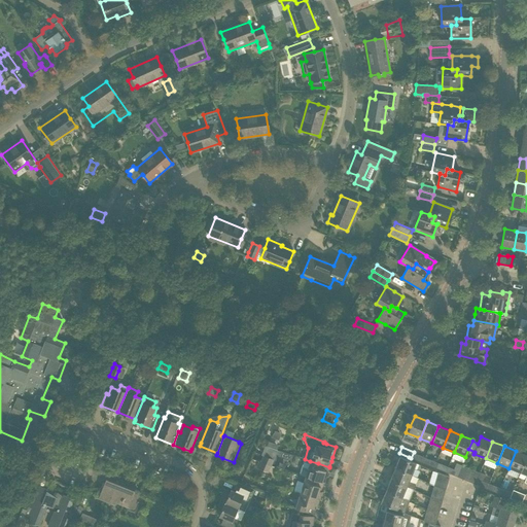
[(526,455),(516,451),(508,468),(520,472),(526,455)]
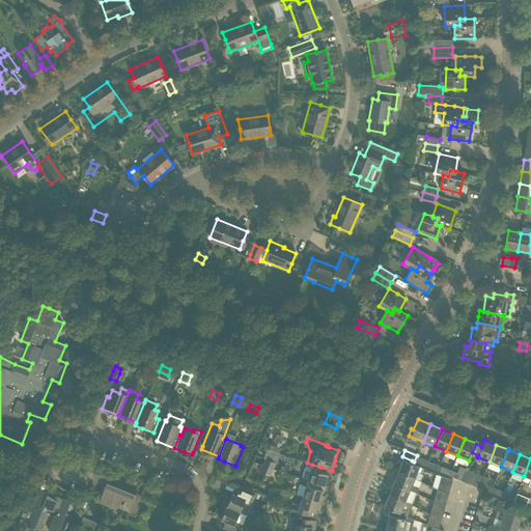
[(425,467),(428,460),(420,457),(418,464),(425,467)]
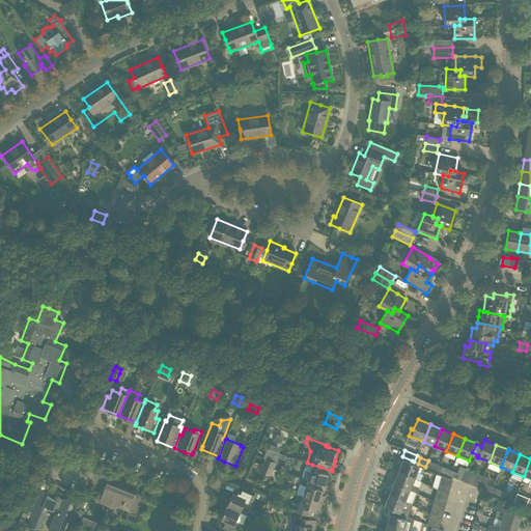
[(262,465),(274,470),(276,464),(266,458),(262,465)]
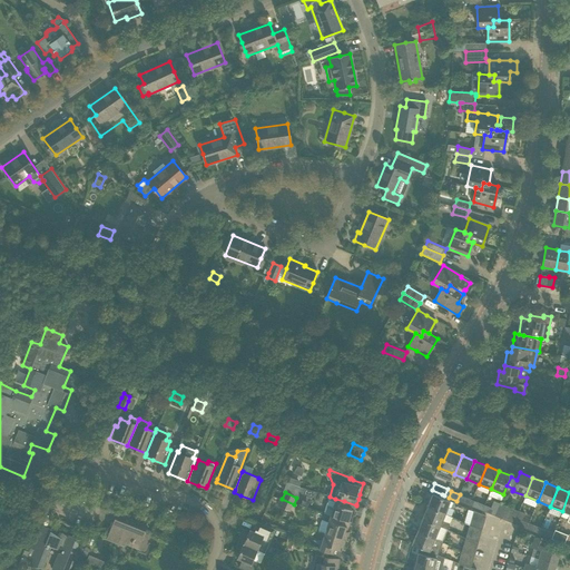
[(450,501),(442,498),(432,494),(426,507),(445,514),(450,501)]
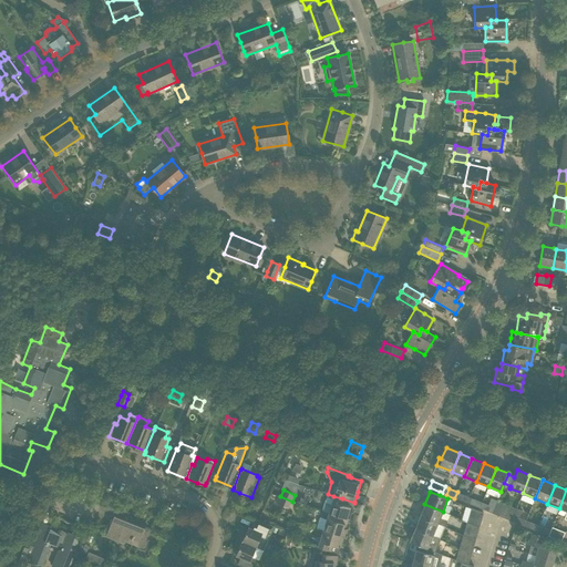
[(328,513),(337,516),(349,519),(354,503),(333,496),(328,494),(322,511),(328,513)]
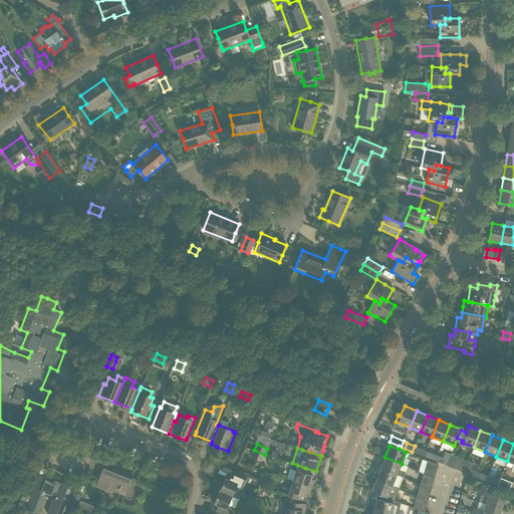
[(424,456),(426,451),(418,448),(416,453),(424,456)]
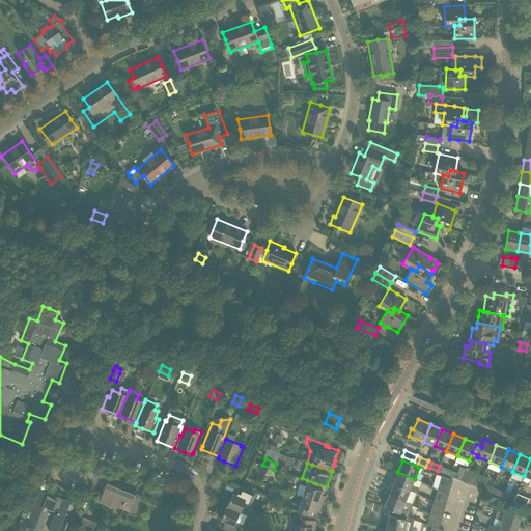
[(271,476),(274,470),(262,465),(259,472),(271,476)]
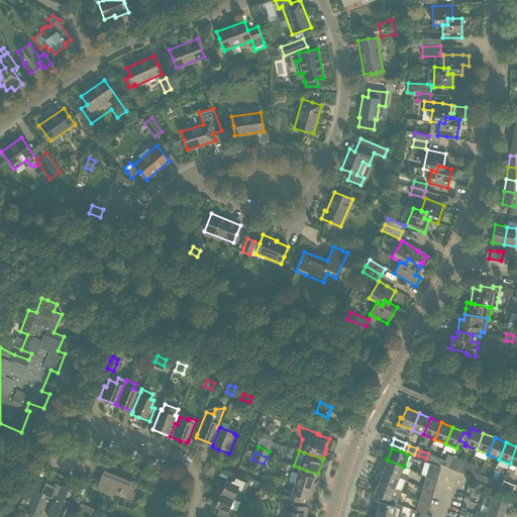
[(439,458),(437,462),(443,466),(449,468),(453,457),(447,454),(445,460),(439,458)]
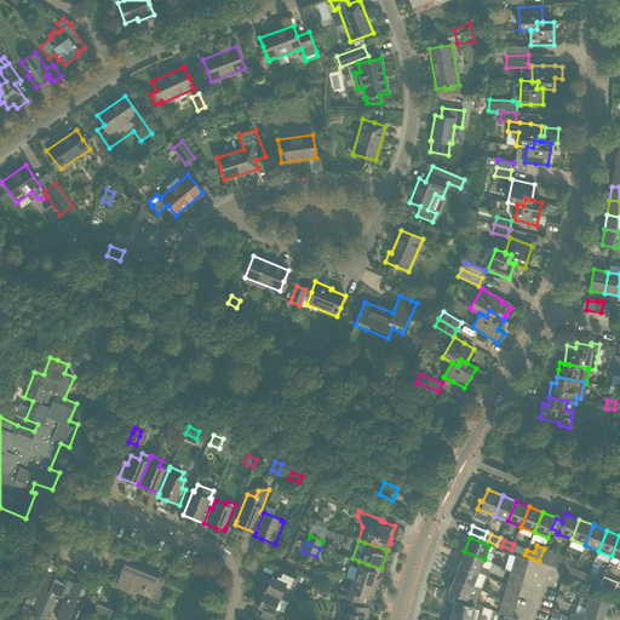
[(546,564),(551,551),(544,549),(539,561),(546,564)]
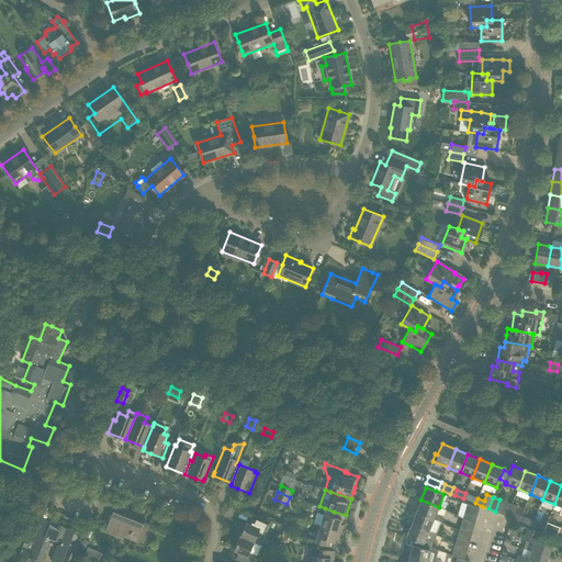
[(420,499),(416,512),(441,521),(444,517),(436,514),(439,507),(420,499)]
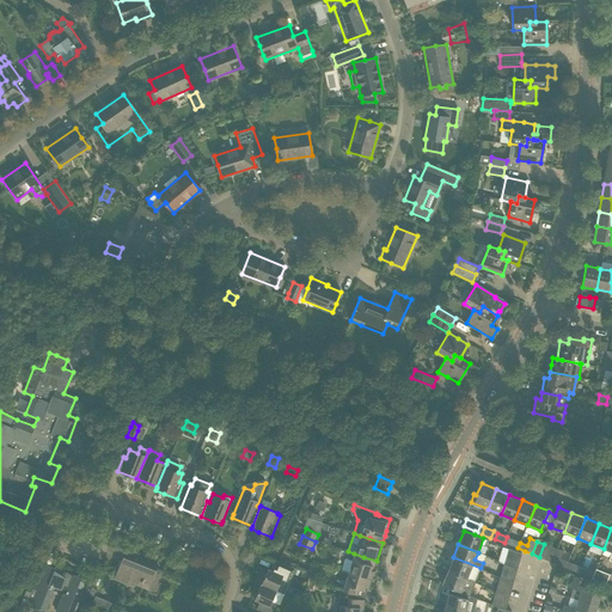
[(545,560),(551,546),(544,544),(539,557),(545,560)]
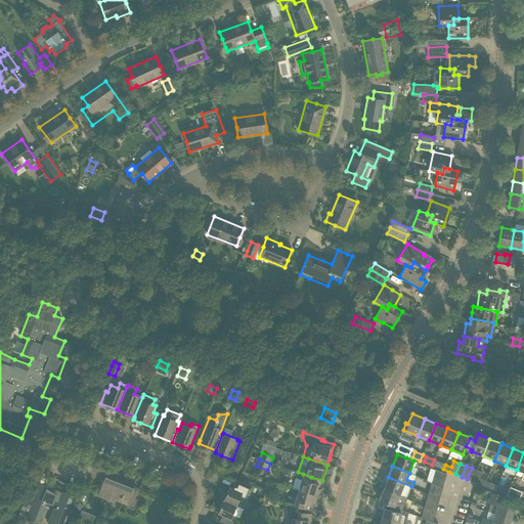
[(477,470),(472,468),(467,479),(473,481),(477,470)]
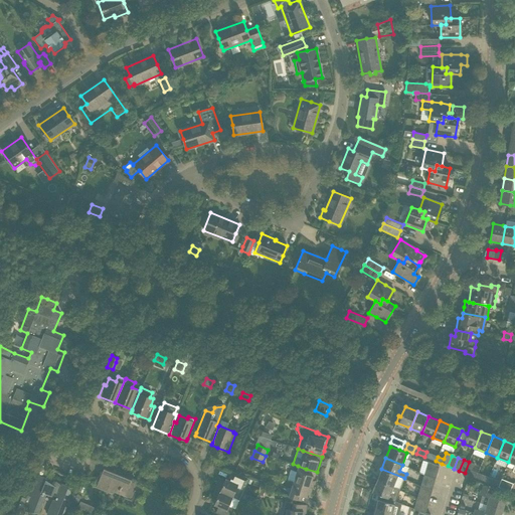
[(423,475),(436,479),(440,466),(428,462),(424,472),(423,475)]
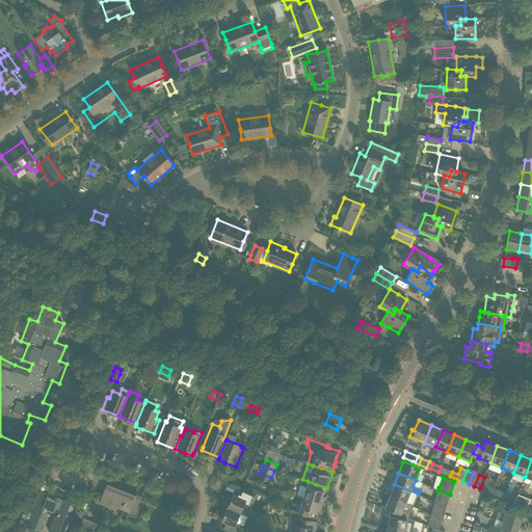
[(489,480),(484,477),(480,488),(485,490),(489,480)]
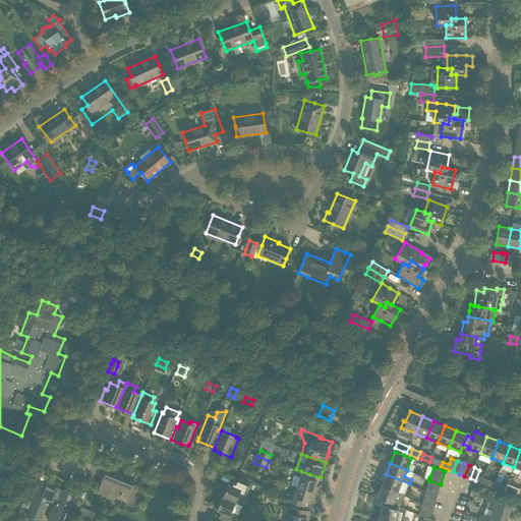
[(98,481),(96,487),(99,488),(98,493),(111,499),(112,495),(120,498),(122,494),(128,496),(133,483),(116,476),(117,474),(102,468),(99,475),(104,477),(102,482),(98,481)]
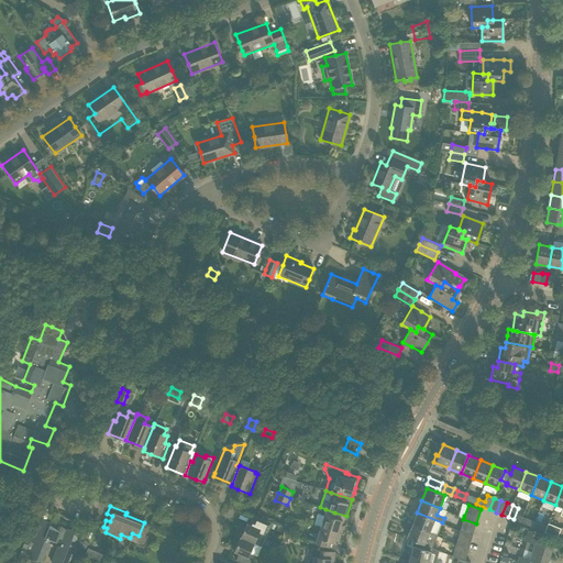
[(326,509),(323,516),(318,514),(315,523),(321,526),(321,527),(341,532),(343,526),(341,525),(342,520),(333,517),(334,512),(326,509)]
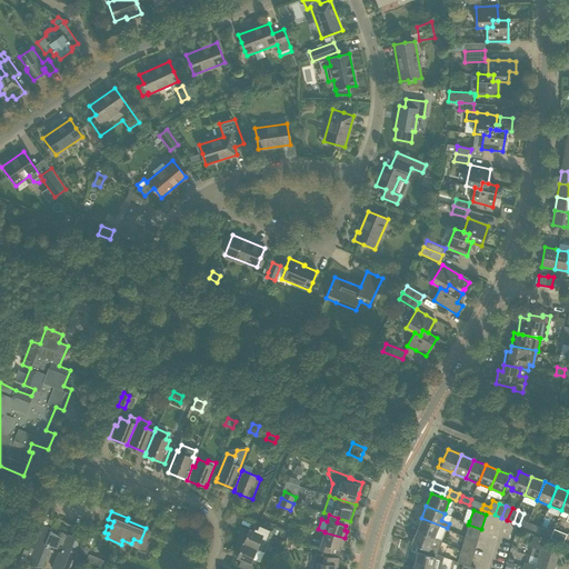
[(447,528),(421,518),(416,530),(435,538),(439,526),(446,529),(447,528)]
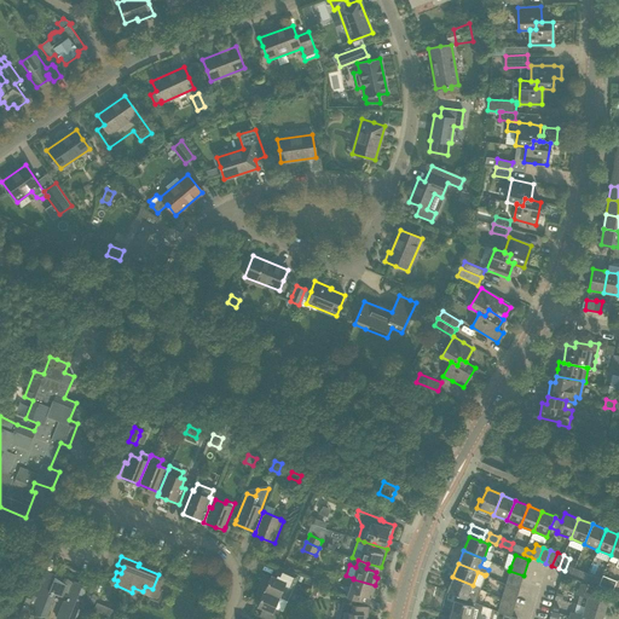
[(265,574),(258,589),(279,599),(279,597),(288,601),(298,577),(279,570),(276,578),(271,576),(270,577),(265,574)]
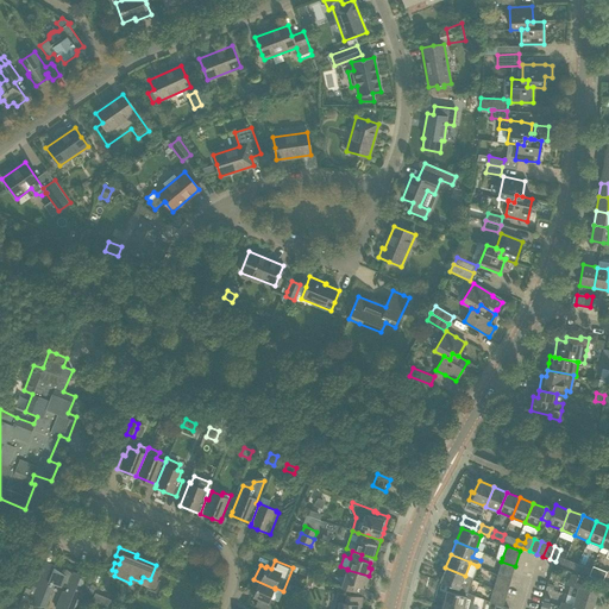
[(22,598),(19,602),(26,604),(25,607),(30,608),(31,604),(46,607),(55,584),(62,588),(63,584),(67,586),(66,591),(62,591),(58,601),(68,606),(66,608),(75,608),(80,600),(82,601),(85,594),(81,592),(83,586),(82,585),(86,577),(73,572),(73,573),(67,569),(63,575),(55,567),(55,565),(46,562),(42,575),(39,573),(33,586),(32,585),(31,589),(25,586),(22,598)]
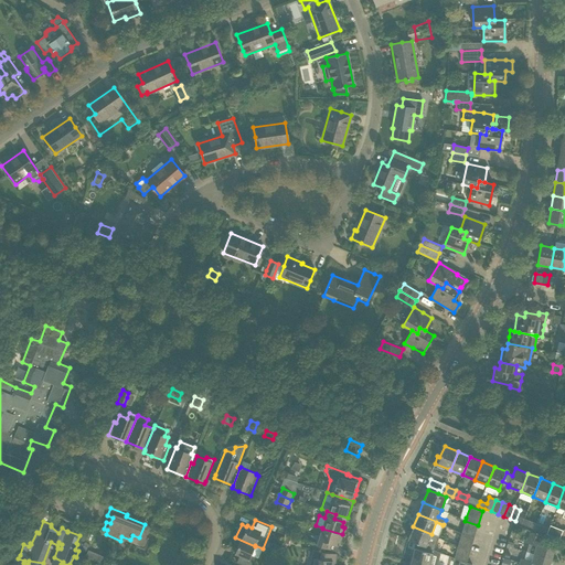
[(461,534),(473,539),(478,525),(465,521),(461,534)]
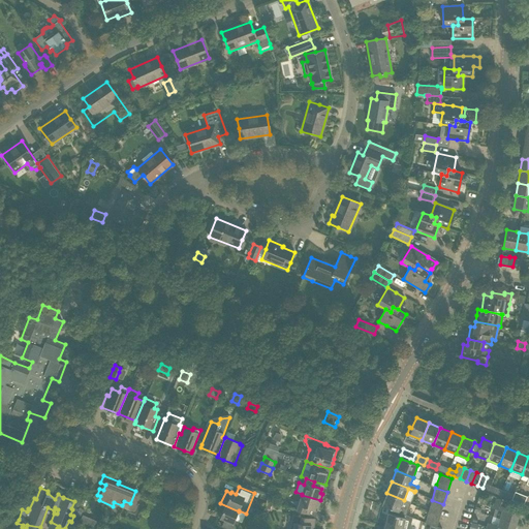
[(514,495),(511,500),(524,504),(527,496),(515,492),(514,495)]
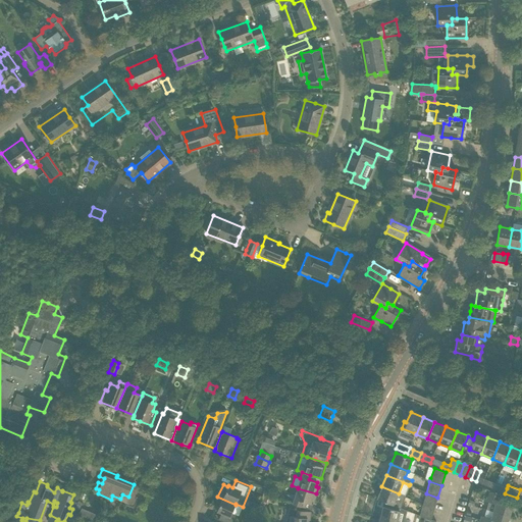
[(377,499),(392,505),(401,508),(405,497),(399,493),(381,486),(377,499)]
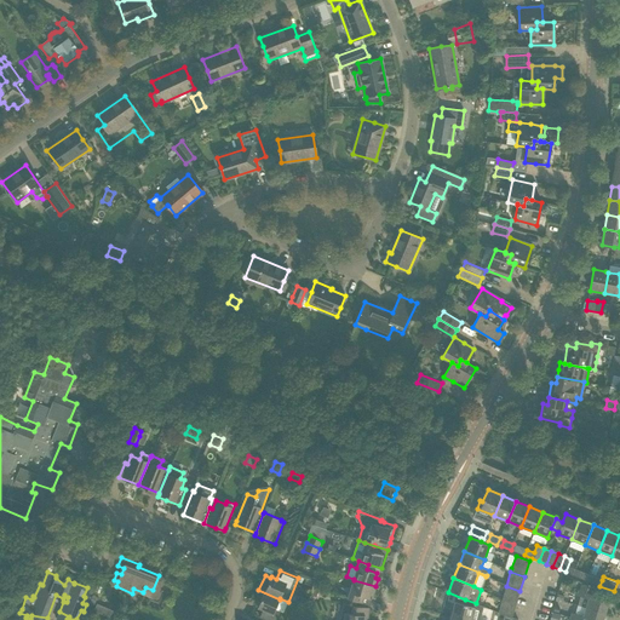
[(375,586),(354,580),(348,598),(369,606),(372,598),(369,598),(371,593),(373,593),(375,586)]
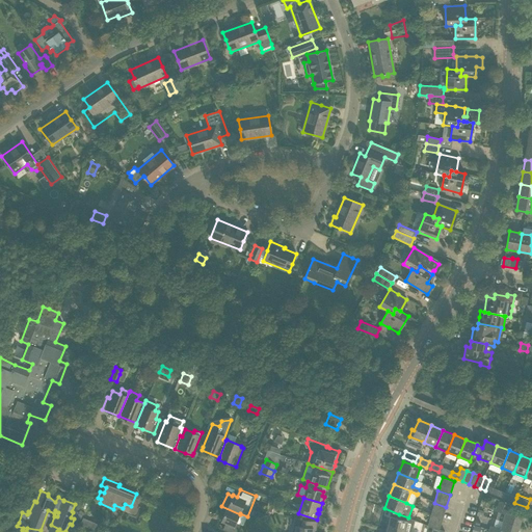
[(497,507),(496,511),(498,512),(496,520),(503,522),(520,526),(523,514),(512,511),(508,510),(509,505),(499,502),(497,507)]
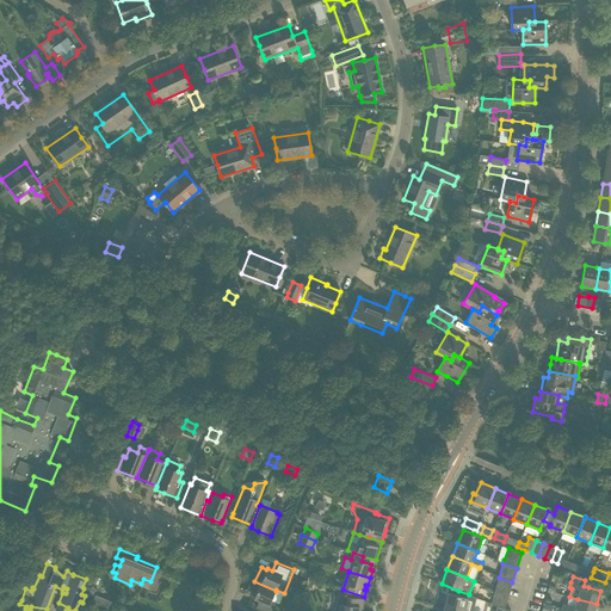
[(495,590),(508,593),(512,582),(499,578),(495,590)]
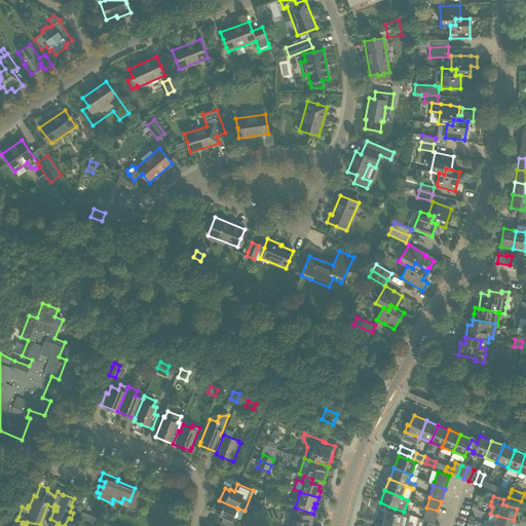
[(233,517),(237,509),(219,500),(214,512),(219,514),(219,515),(223,517),(220,524),(225,525),(233,525),(237,519),(233,517)]
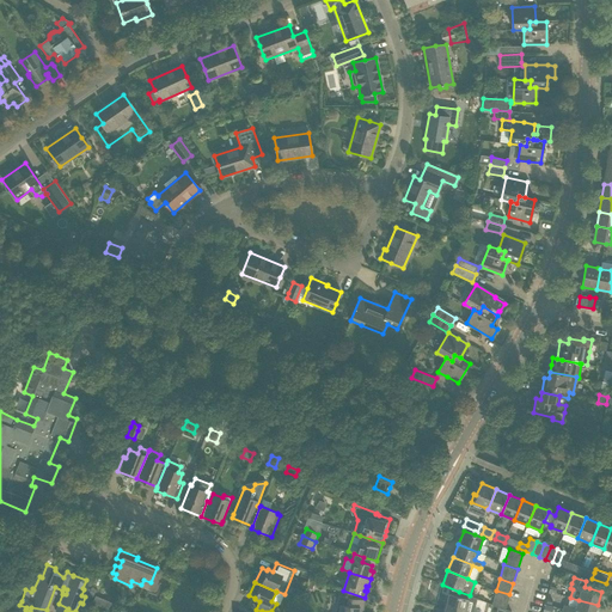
[(494,599),(491,605),(499,607),(505,610),(507,604),(509,594),(496,591),(494,599)]
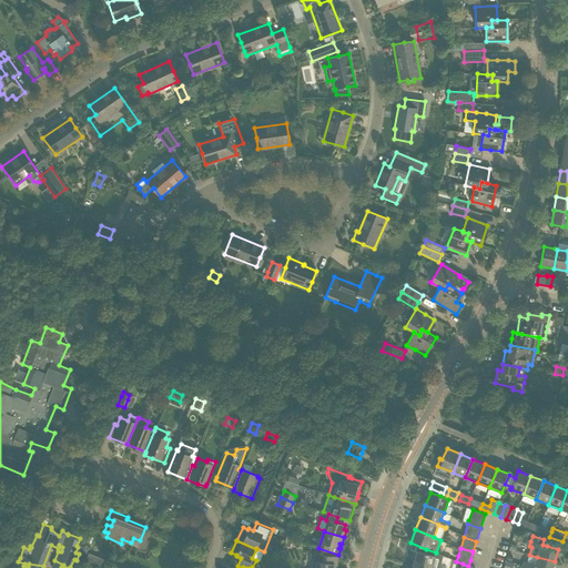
[(416,551),(413,564),(427,567),(439,567),(443,556),(436,553),(426,549),(425,554),(416,551)]
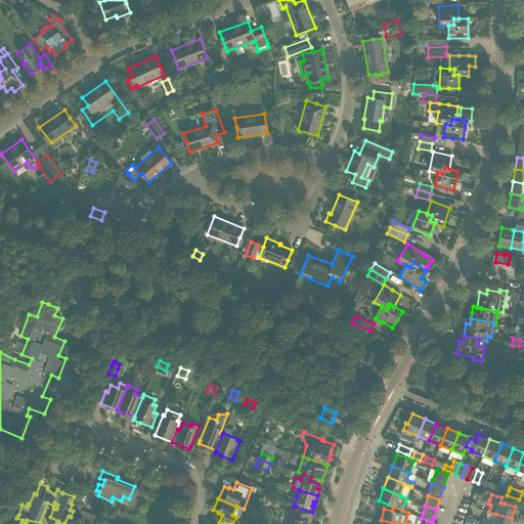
[(310,523),(312,514),(298,512),(291,510),(287,523),(310,523)]
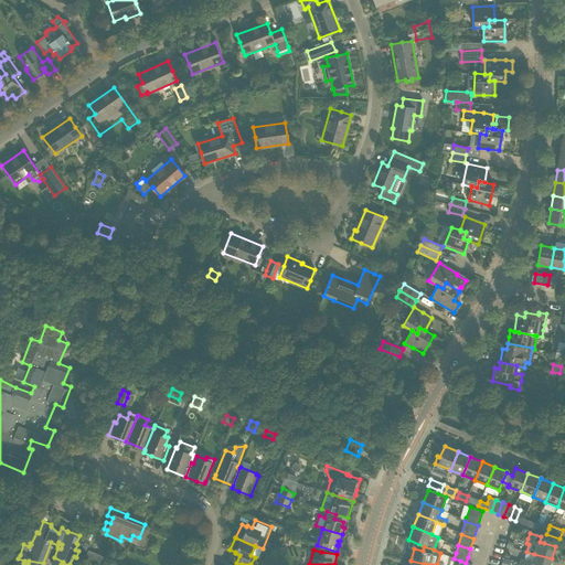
[(12,552),(2,557),(6,563),(16,556),(12,552)]
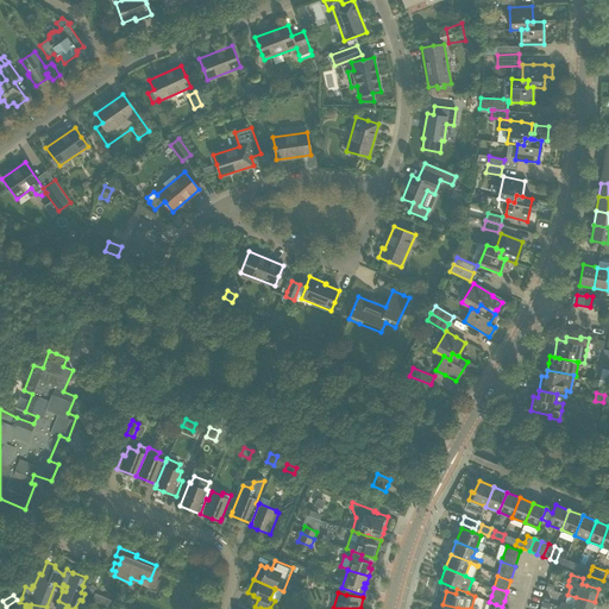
[(562,607),(570,608),(591,608),(595,602),(576,597),(573,606),(563,603),(562,607)]
